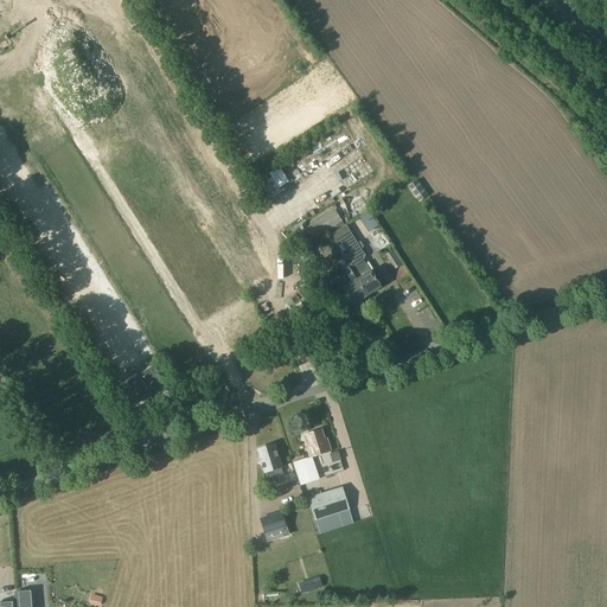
[(34,65),(42,74),(48,69),(40,61),(34,65)]
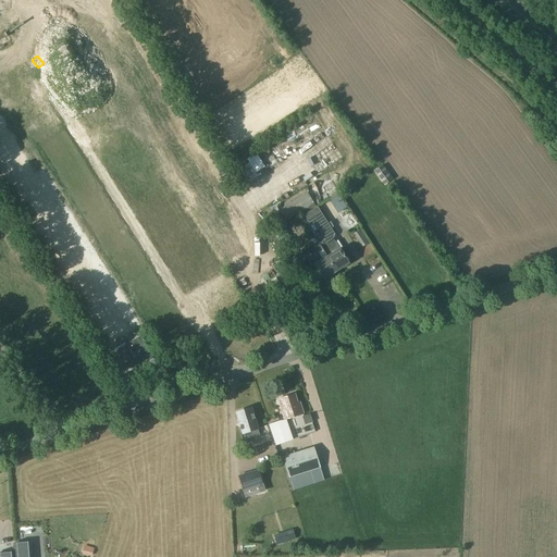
[(16,164),(22,161),(0,124),(0,172),(9,172),(20,190),(16,164)]
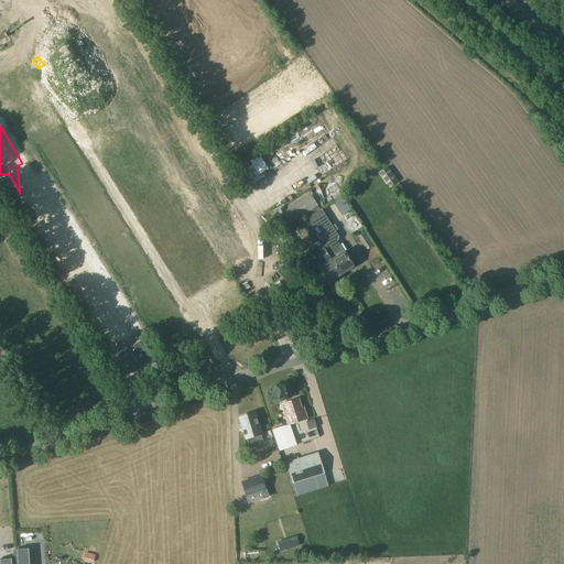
[(43,174),(35,179),(42,192),(50,188),(43,174)]
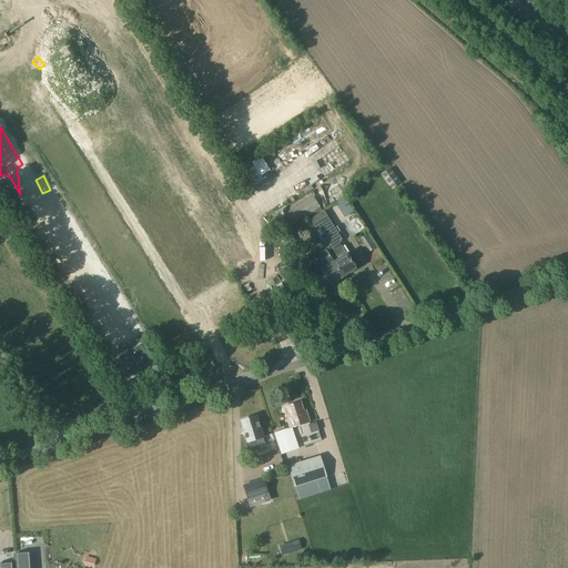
[(311,217),(322,211),(320,208),(321,208),(313,196),(284,215),(292,225),(308,214),(311,217)]
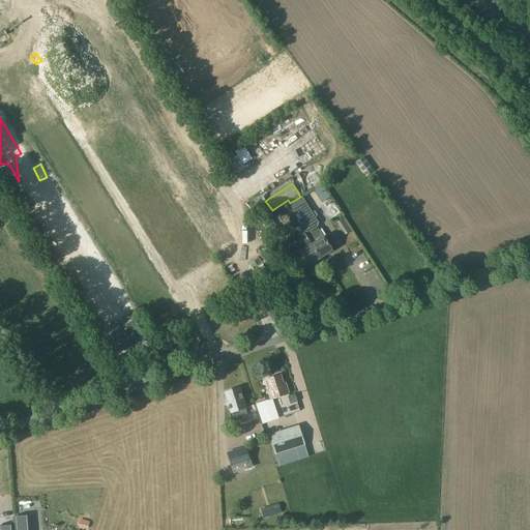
[(314,197),(321,208),(330,202),(322,190),(314,197)]
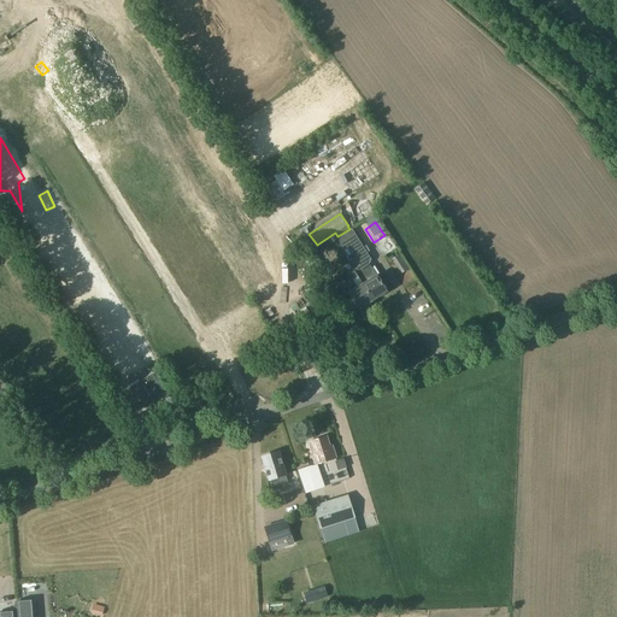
[(342,234),(333,240),(372,301),(386,293),(375,276),(375,277),(366,264),(368,262),(369,259),(368,258),(353,235),(346,239),(342,234)]
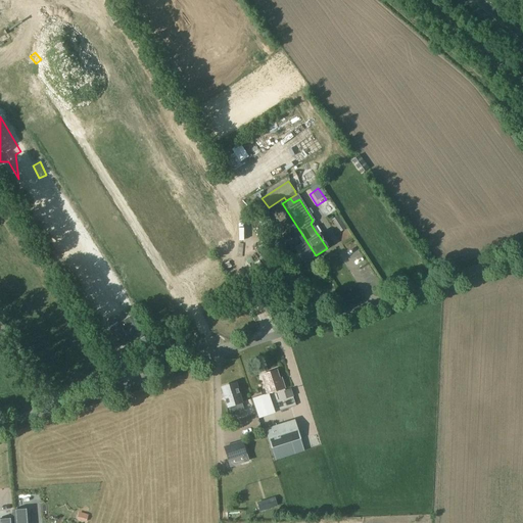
[(303,264),(316,255),(282,203),(297,228),(292,231),(297,238),(299,238),(302,244),(294,249),(303,264)]
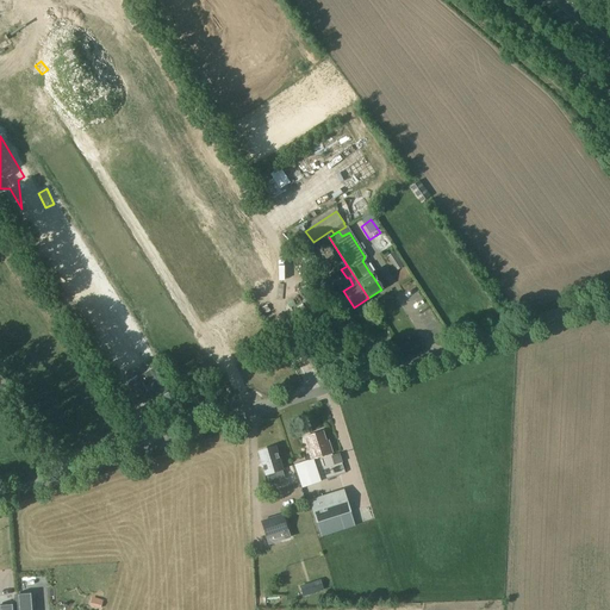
[(166,405),(174,400),(172,397),(169,393),(161,398),(165,403),(166,405)]
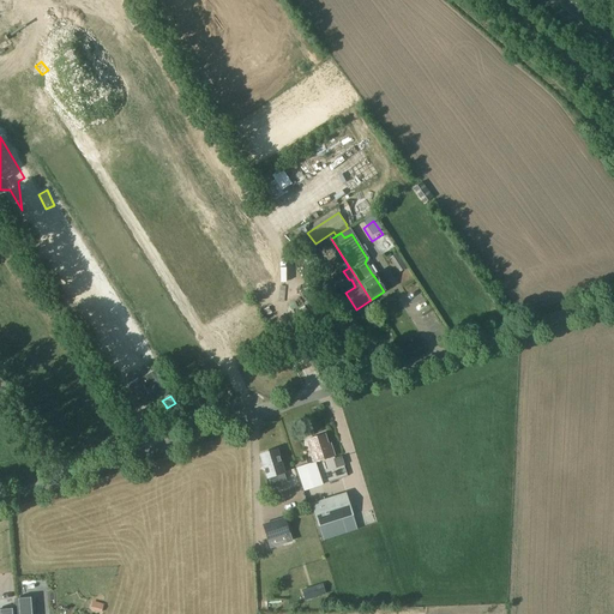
[(306,441),(313,463),(335,457),(330,444),(327,445),(325,435),(306,441)]
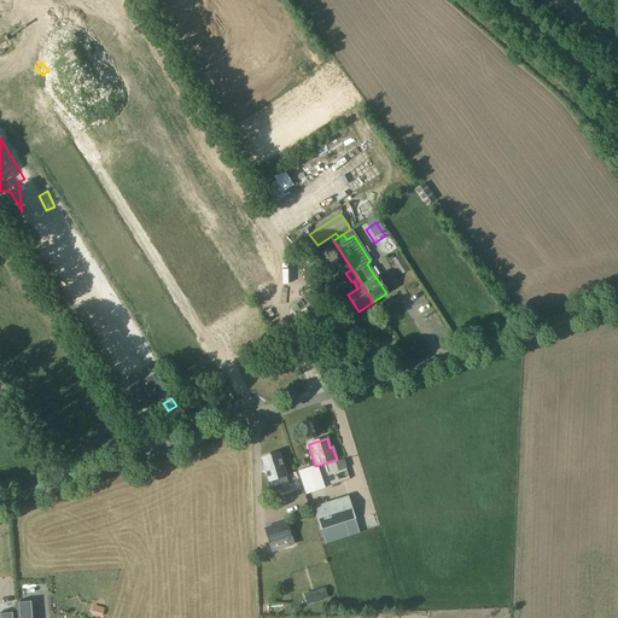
[(269,482),(286,476),(279,453),(262,458),(269,482)]
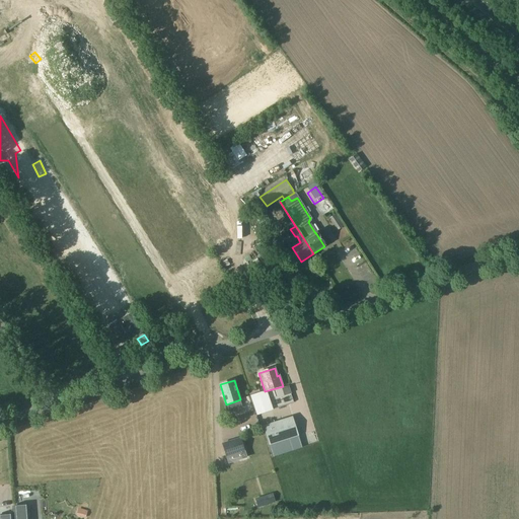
[(274,417),(267,396),(250,402),(257,422),(274,417)]
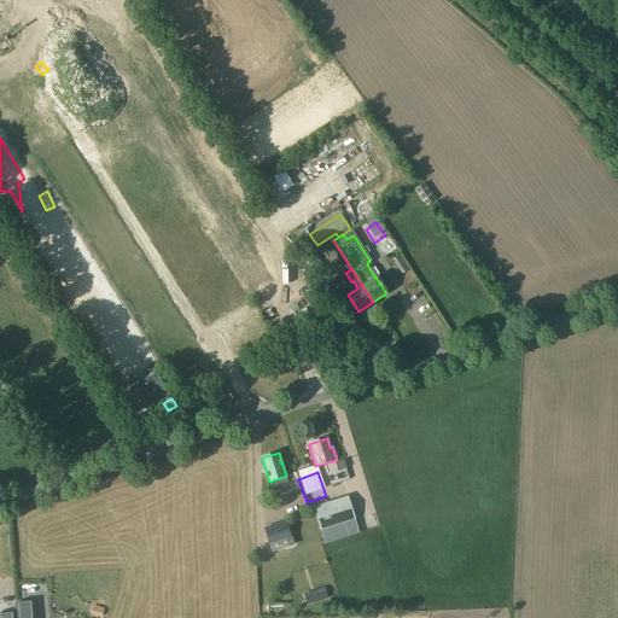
[(321,530),(355,519),(348,496),(314,507),(321,530)]
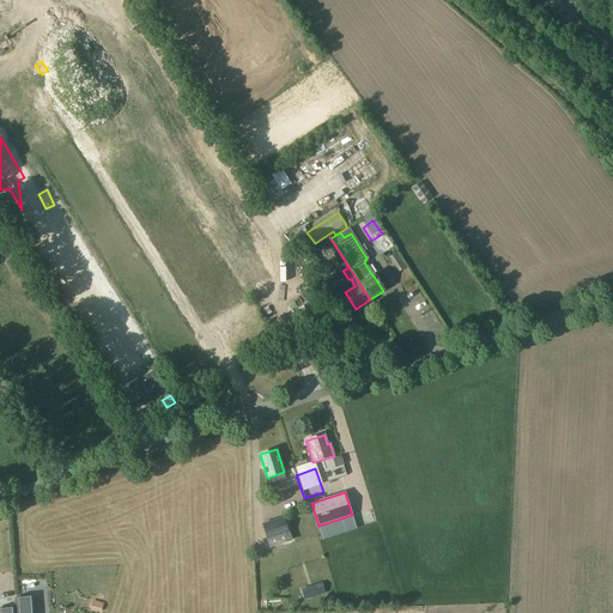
[(269,547),(291,540),(284,517),(262,525),(269,547)]
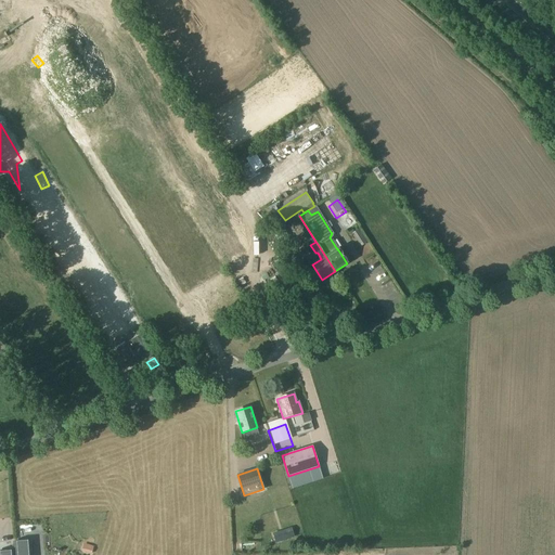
[(312,483),(297,487),(298,493),(313,490),(312,483)]
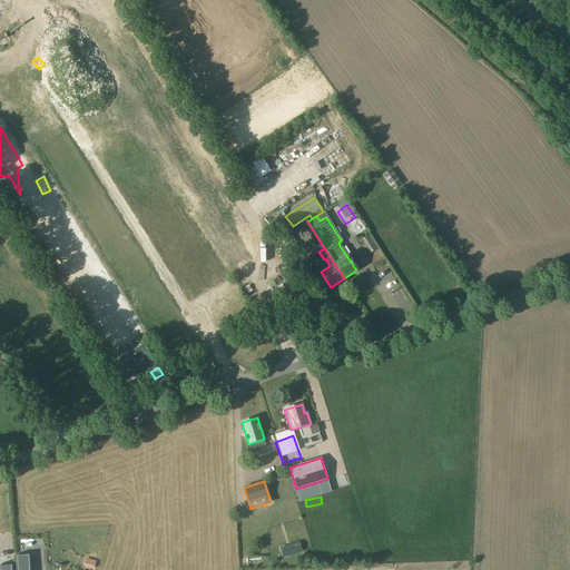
[(283,558),(303,552),(300,542),(281,548),(283,558)]
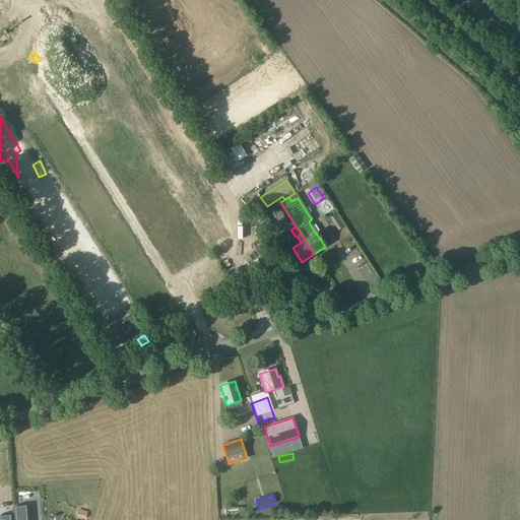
[(258,511),(259,515),(275,510),(274,506),(258,511)]
